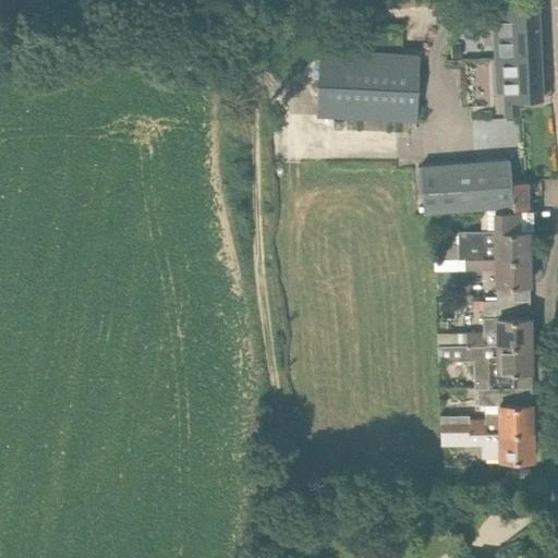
[(517,116),(516,98),(542,97),(537,3),(519,4),(494,11),(499,91),(505,89),(506,116),(517,116)]
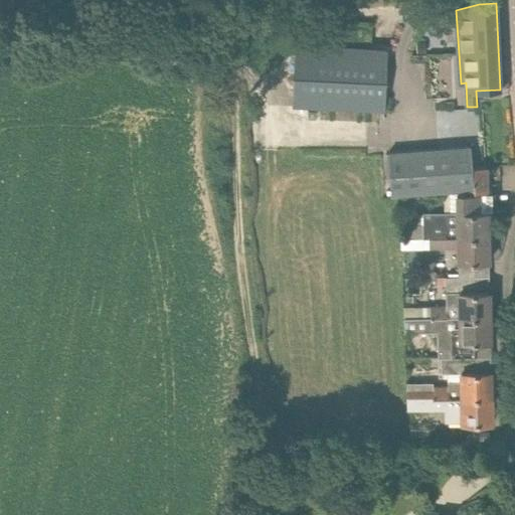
[(425,53),(424,43),(416,43),(416,54),(425,53)]
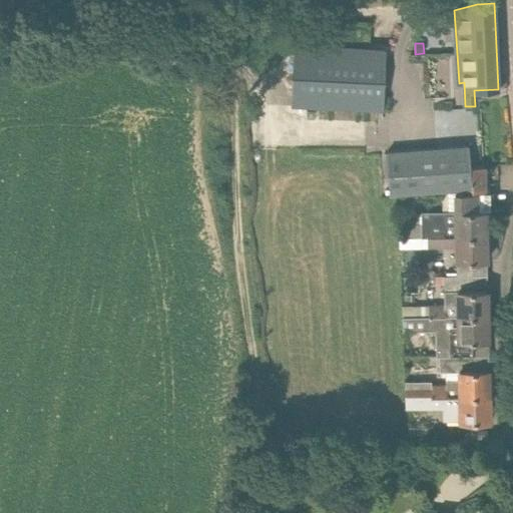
[(293,107),(382,111),(384,50),(295,46),(293,107)]
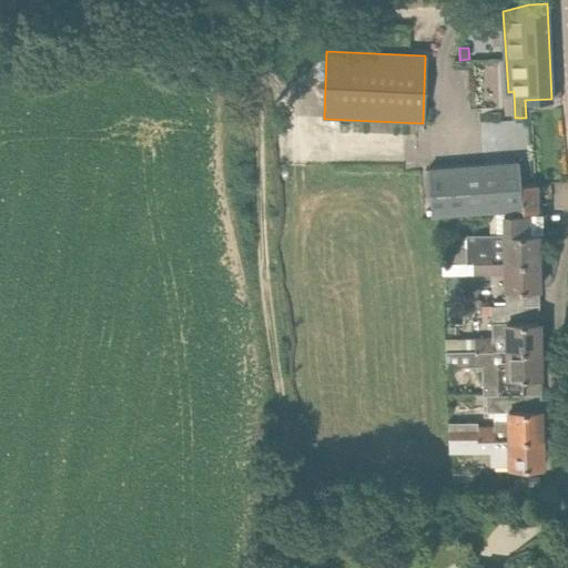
[(537,184),(519,184),(518,162),(428,169),(432,214),(439,214),(489,211),(519,209),(537,208),(537,184)]
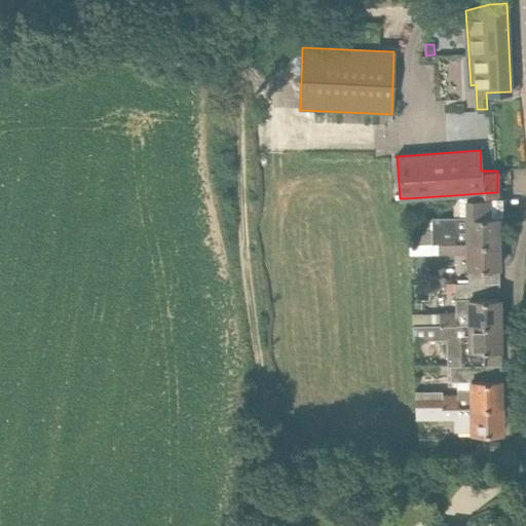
[(498,240),(497,192),(481,193),(453,195),(453,217),(431,217),(431,229),(431,242),(438,242),(438,241),(453,241),(467,241),(498,240)]
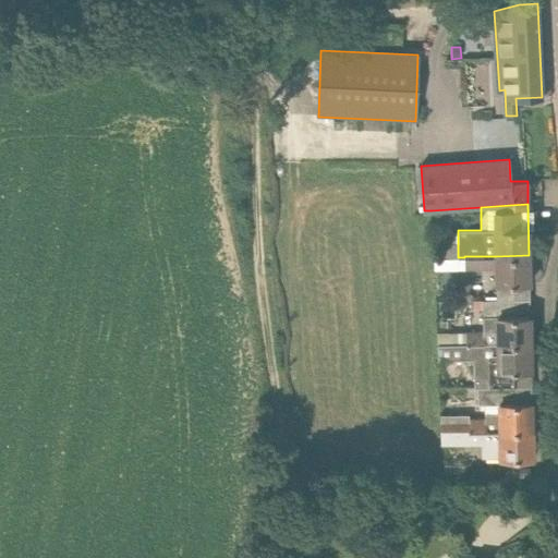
[(529,255),(496,256),(496,269),(496,283),(530,282),(529,255)]
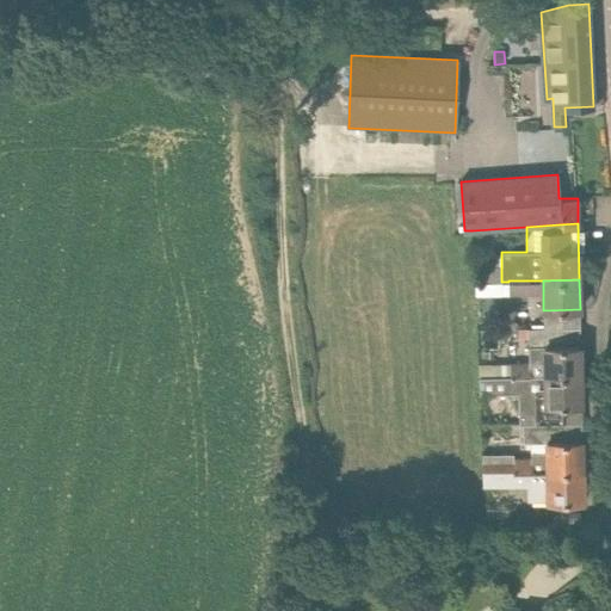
[(508,281),(508,282),(508,283),(510,294),(526,294),(526,281),(508,281)]
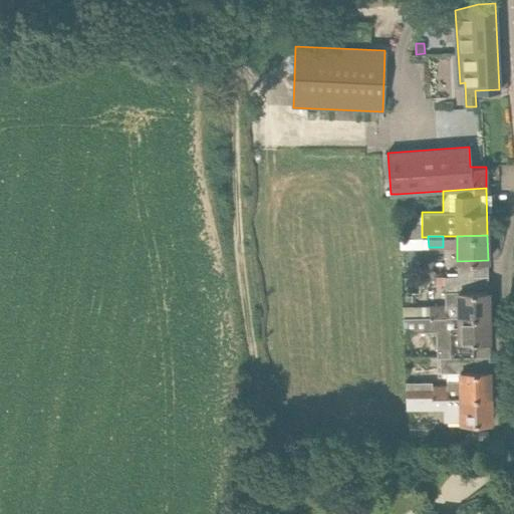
[(403,317),(489,315),(488,290),(474,291),(474,276),(445,276),(445,305),(430,306),(403,306),(403,317)]
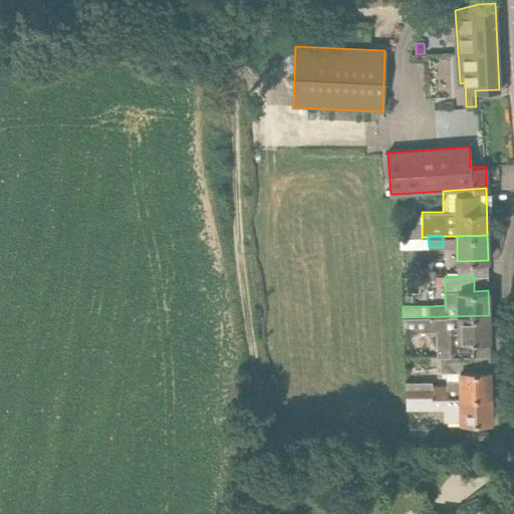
[(421,280),(404,280),(405,296),(421,295),(421,280)]
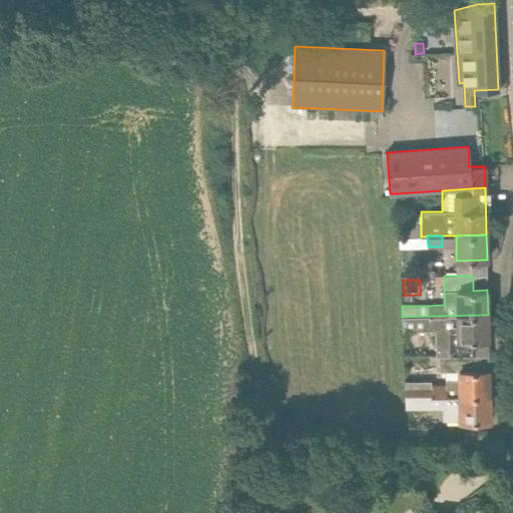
[(474,355),(474,340),(488,340),(488,315),(402,317),(403,332),(435,331),(436,356),(439,356),(474,355)]
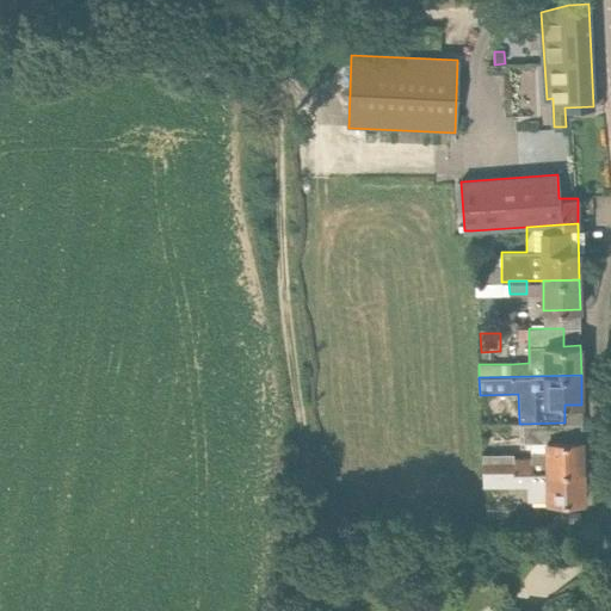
[(582,440),(566,440),(565,423),(523,424),(523,443),(531,443),(531,454),(531,458),(514,458),(513,454),(482,454),(482,471),(547,470),(582,470),(582,440)]
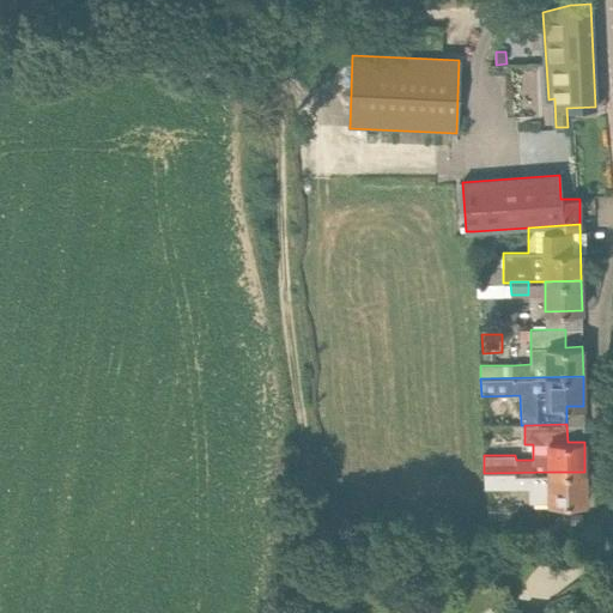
[(529,503),(533,503),(586,502),(584,472),(548,472),(484,473),(485,487),(498,487),(516,486),(528,486),(529,503)]
